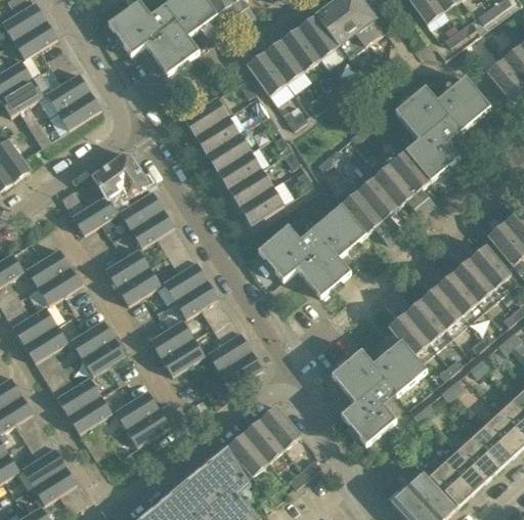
[(197,32),(217,16),(205,0),(160,0),(165,7),(150,16),(139,2),(108,25),(131,55),(146,45),(168,75),(199,52),(198,51),(206,45),(197,32)]
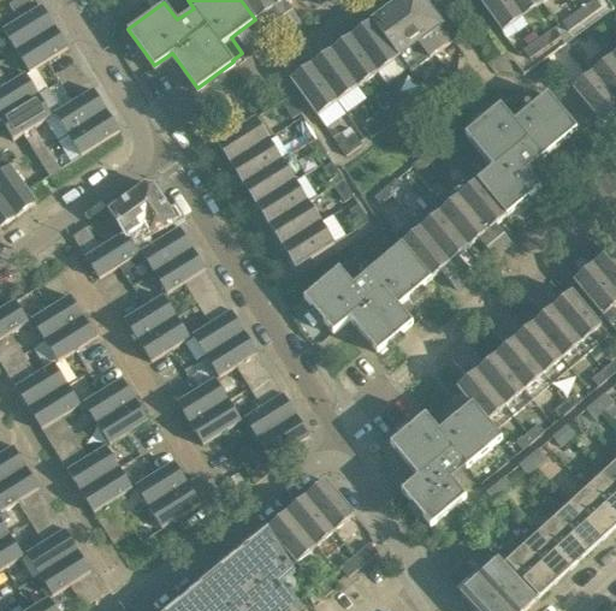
[(241,0),(255,19),(267,11),(280,30),(298,17),(285,0),(241,0)]
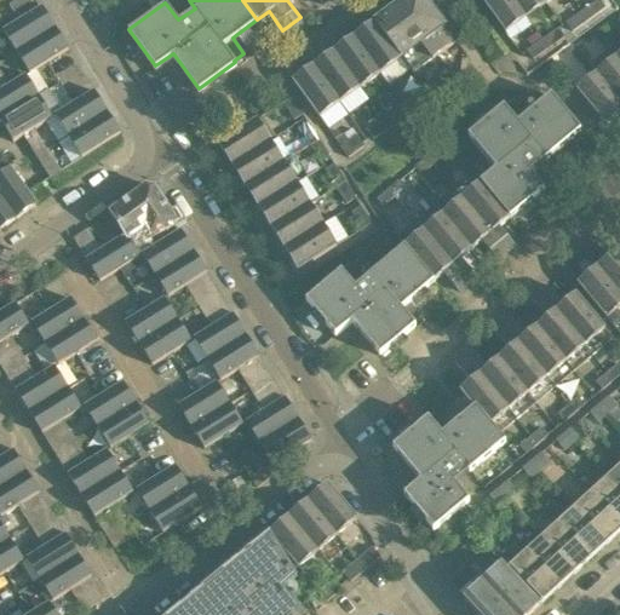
[(397,0),(374,17),(401,53),(412,68),(431,55),(455,38),(428,0),(397,0)]
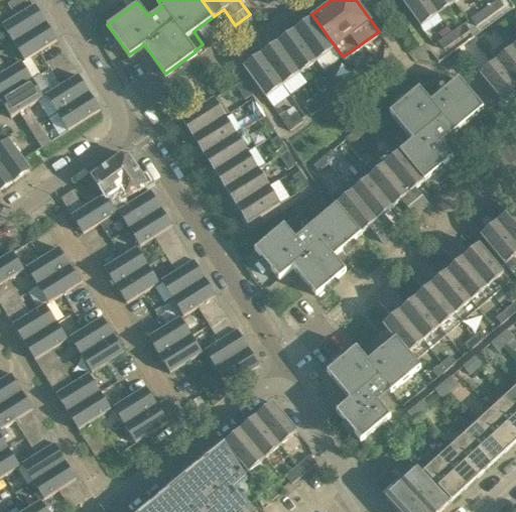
[(403,0),(420,23),(437,11),(428,0),(403,0)]
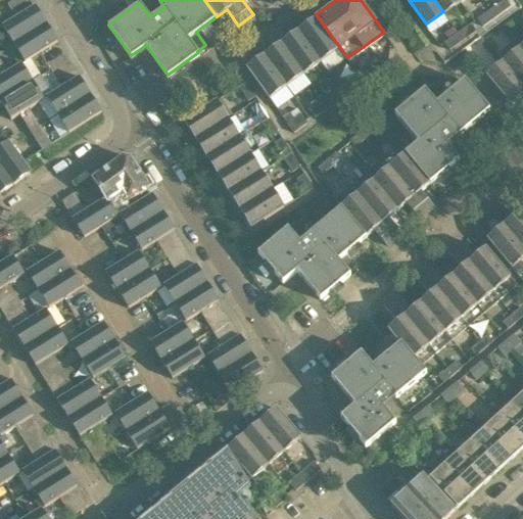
[(434,0),(443,11),(459,0),(434,0)]
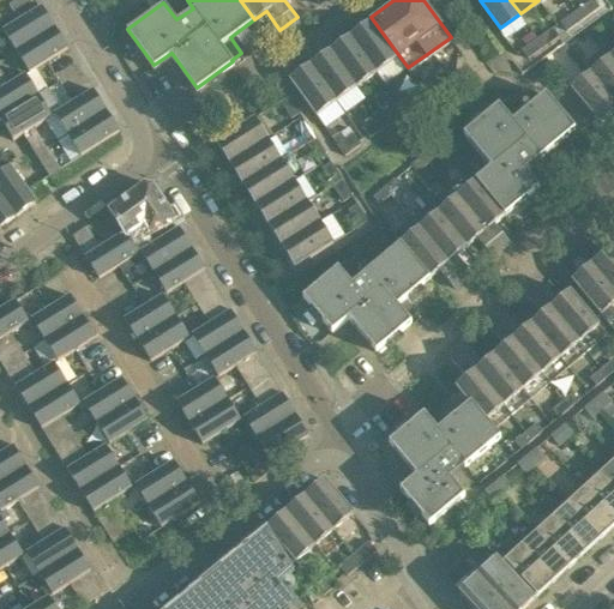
[(585,0),(576,7),(583,16),(599,4),(596,0),(585,0)]
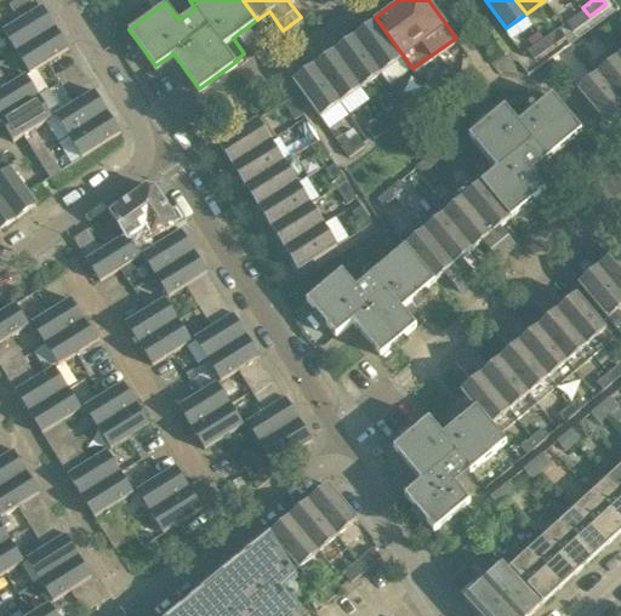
[(3,27),(16,49),(55,24),(41,3),(3,27)]
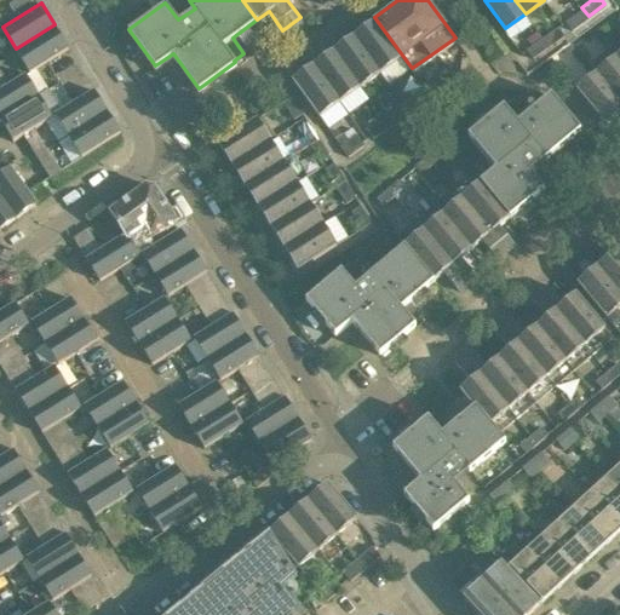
[(589,16),(581,7),(566,19),(572,28),(589,16)]
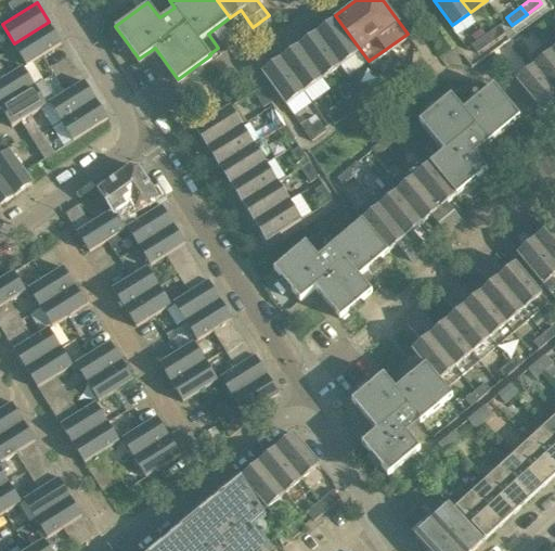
[(317,29),(340,62),(359,48),(335,15),(317,29)]
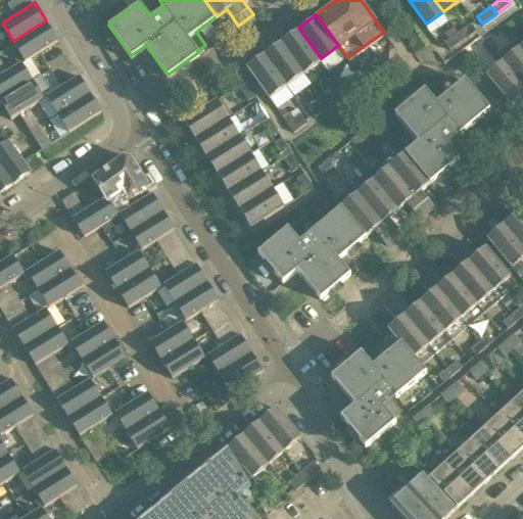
[(57,39),(46,20),(13,41),(25,59),(57,39)]
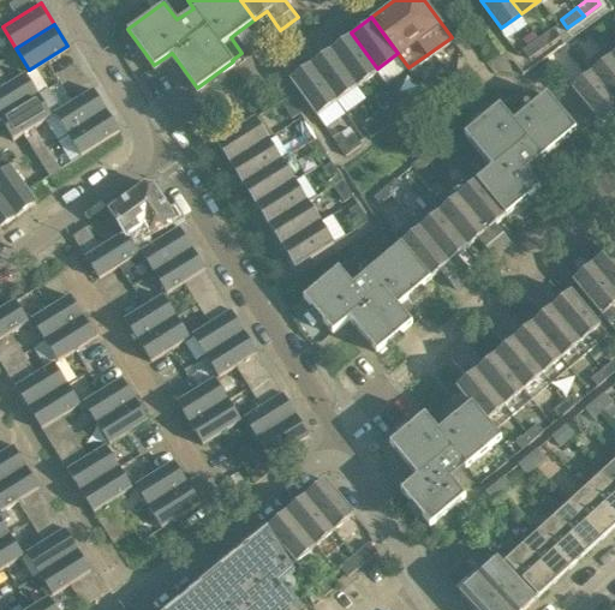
[(553,24),(538,36),(544,45),(560,33),(553,24)]
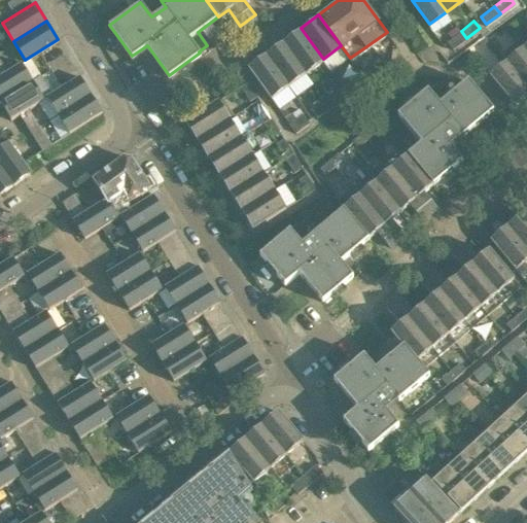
[(306,71),(323,59),(301,28),(283,40),(306,71)]
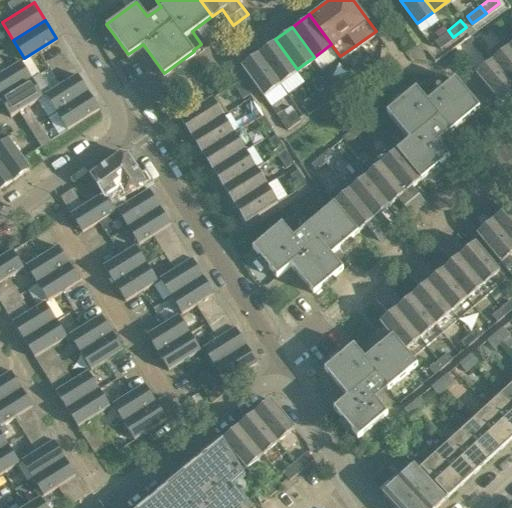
[(453,37),(448,30),(435,39),(440,46),(453,37)]
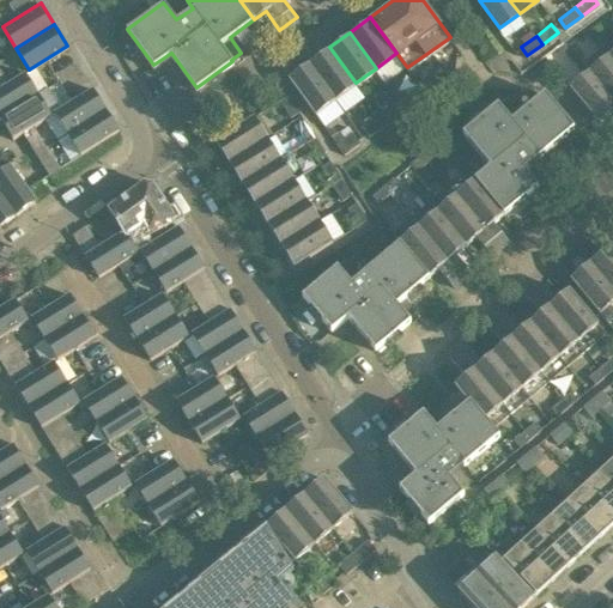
[(309,62),(335,98),(356,83),(329,47),(309,62)]
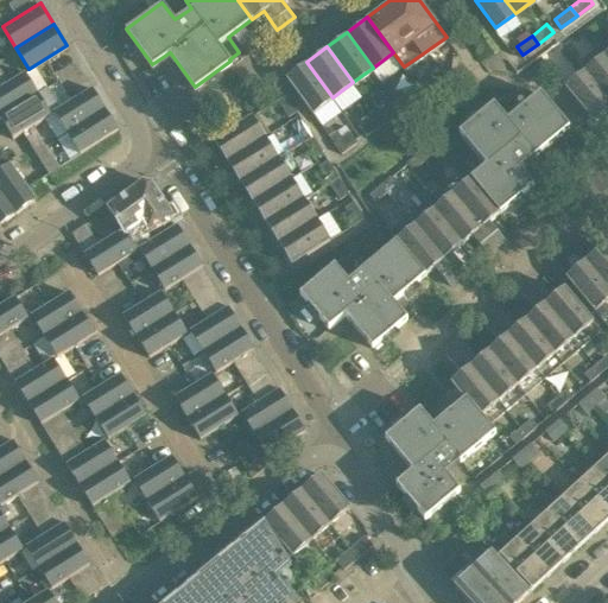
[(607,96),(607,58),(599,48),(590,54),(595,58),(583,68),(607,96)]
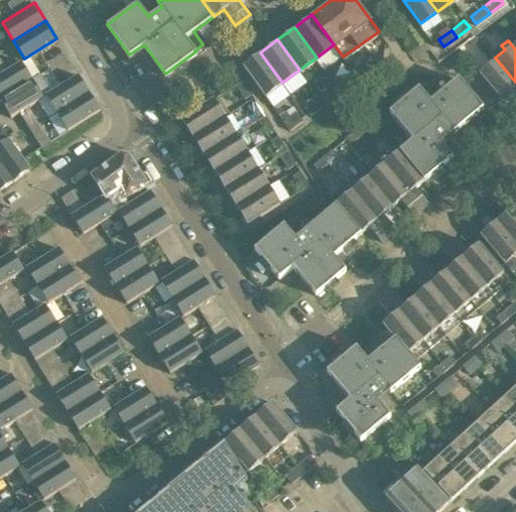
[(265,95),(282,83),(260,52),(243,65),(265,95)]
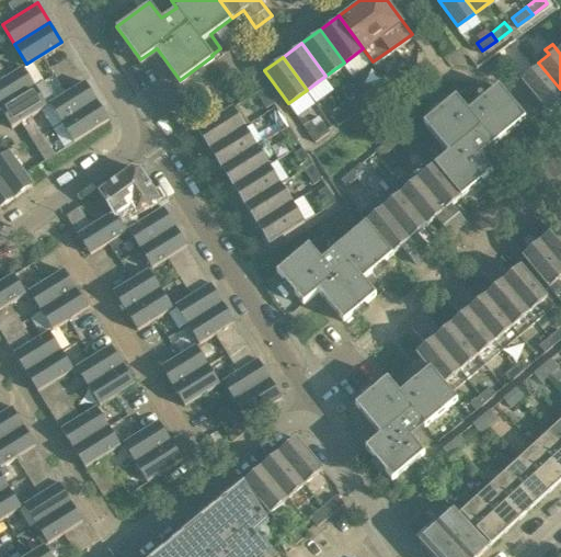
[(548,109),(560,98),(560,89),(538,63),(521,77),(548,109)]
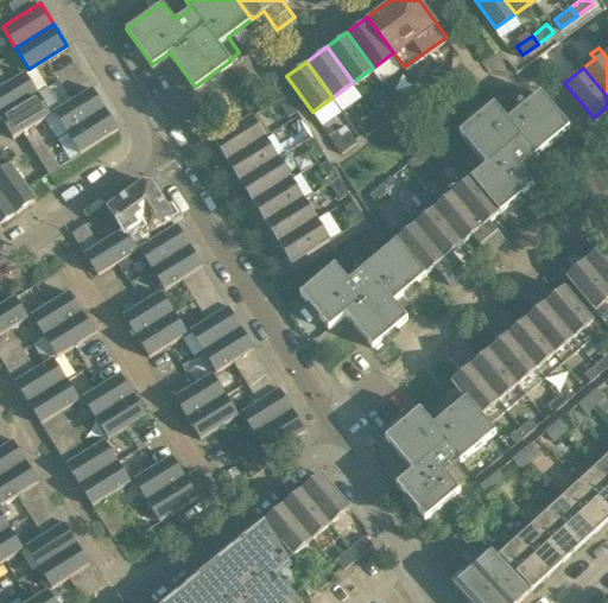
[(0,113),(38,90),(25,69),(24,70),(8,80),(0,84),(0,113)]
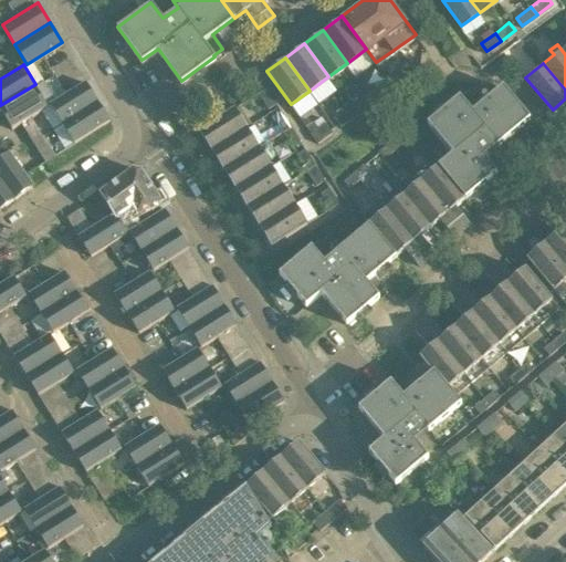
[(385,76),(392,86),(406,75),(399,65),(385,76)]
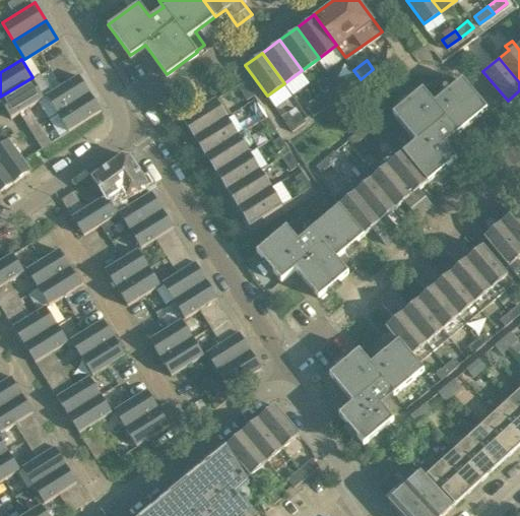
[(347,88),(361,79),(353,70),(340,79),(347,88)]
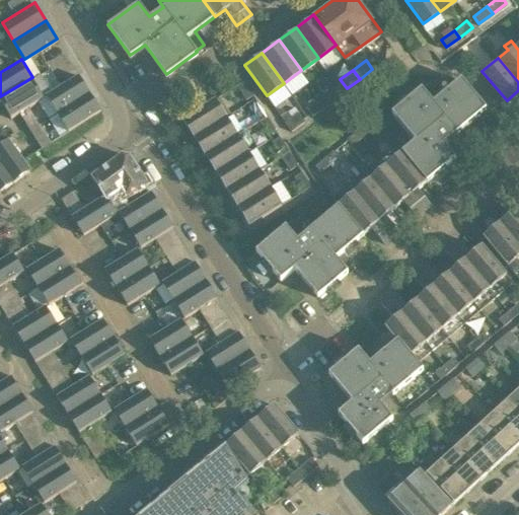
[(46,93),(57,111),(89,90),(78,73),(46,93)]
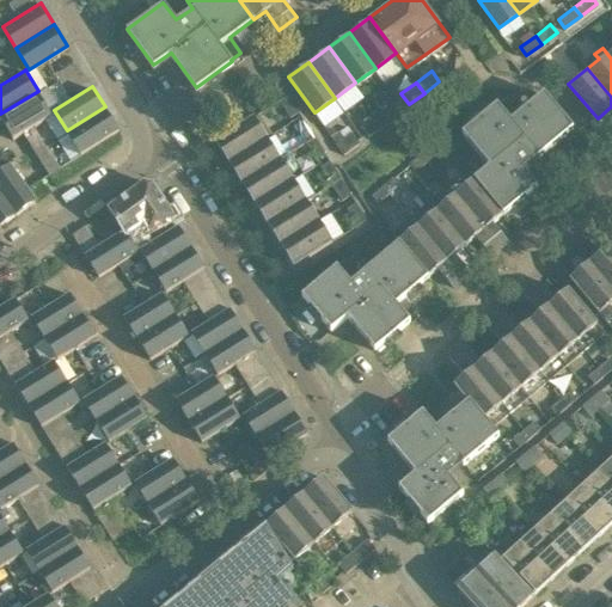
[(51,112),(38,91),(0,114),(0,116),(6,126),(13,136),(23,130),(34,124),(51,112)]
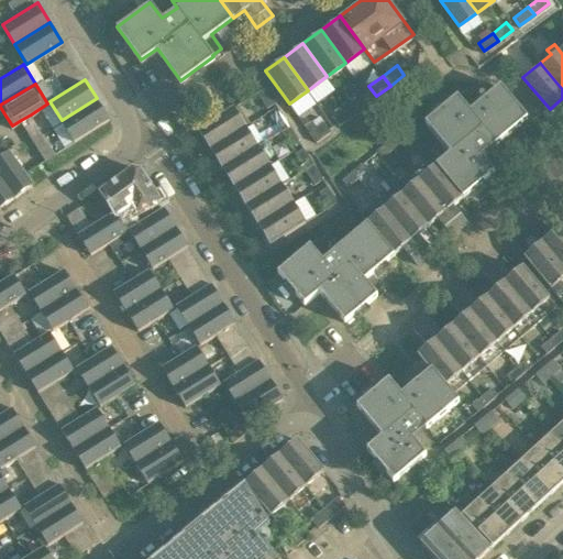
[(275,100),(265,84),(256,89),(266,106),(275,100)]
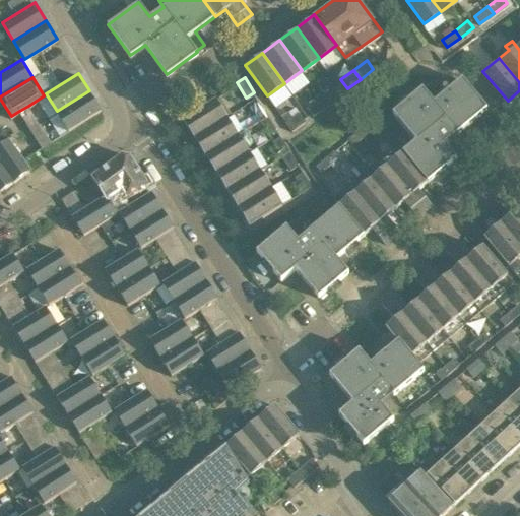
[(402,150),(428,180),(455,156),(444,142),(486,107),(461,77),(433,101),(421,87),(393,112),(415,139),(402,150)]
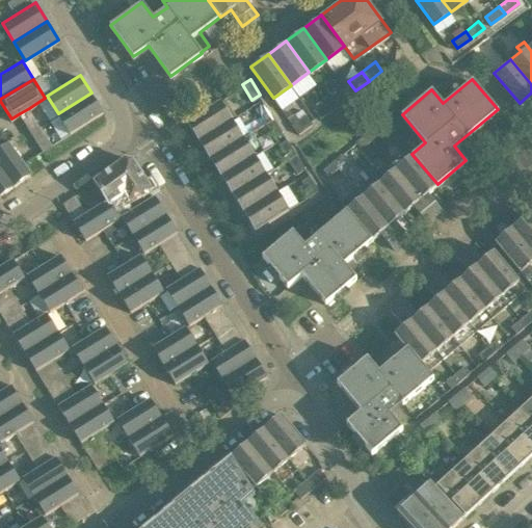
[(340,88),(326,98),(333,106),(346,97),(340,88)]
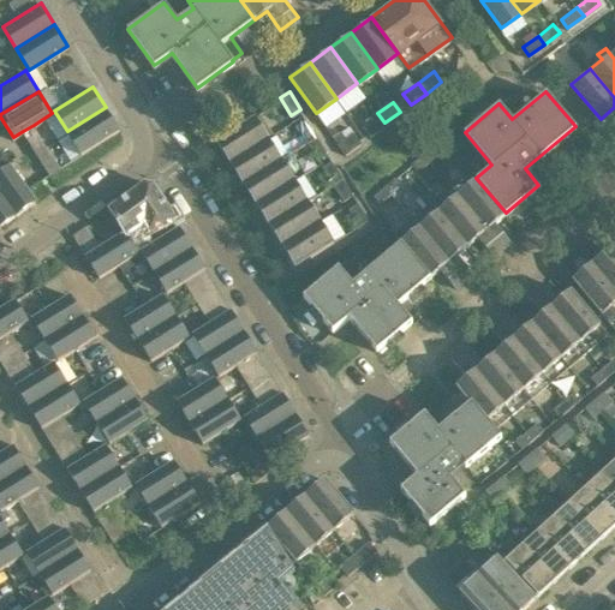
[(119,129),(106,107),(67,131),(81,154),(119,129)]
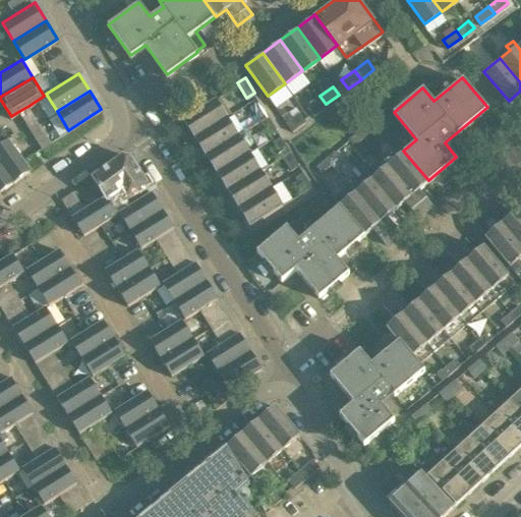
[(313,113),(326,104),(320,96),(307,105),(313,113)]
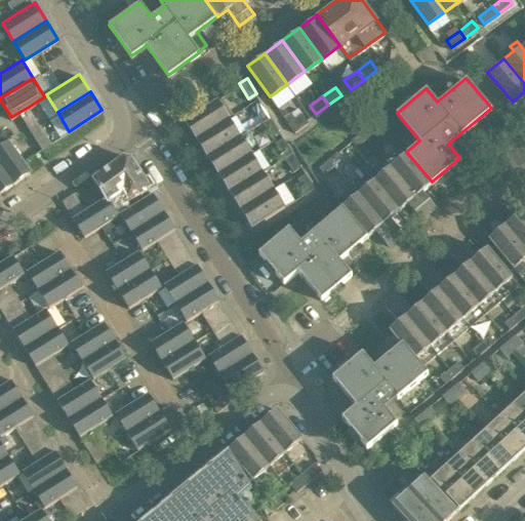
[(185,118),(196,135),(229,115),(217,97),(185,118)]
